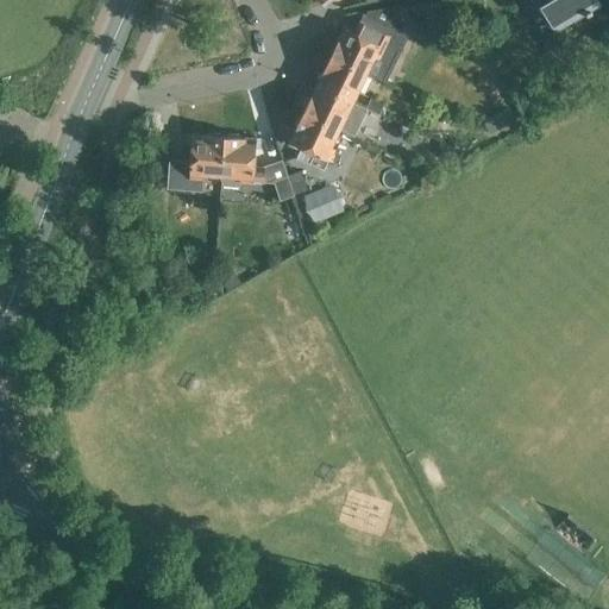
[(535,0),(541,10),(544,7),(556,29),(573,19),(577,24),(600,11),(596,5),(602,1),(600,0),(535,0)]
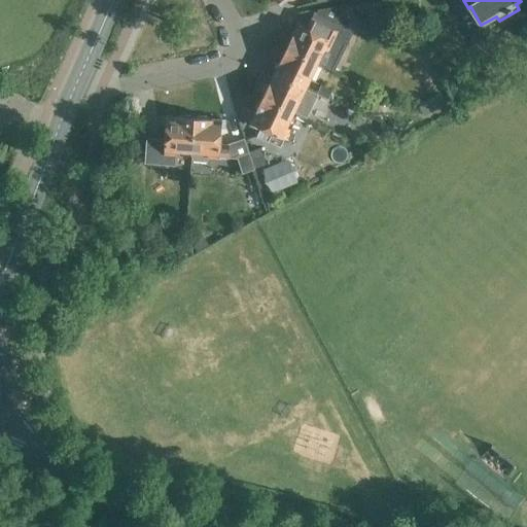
[(325,24),(335,28),(344,9),(335,5),(325,24)]
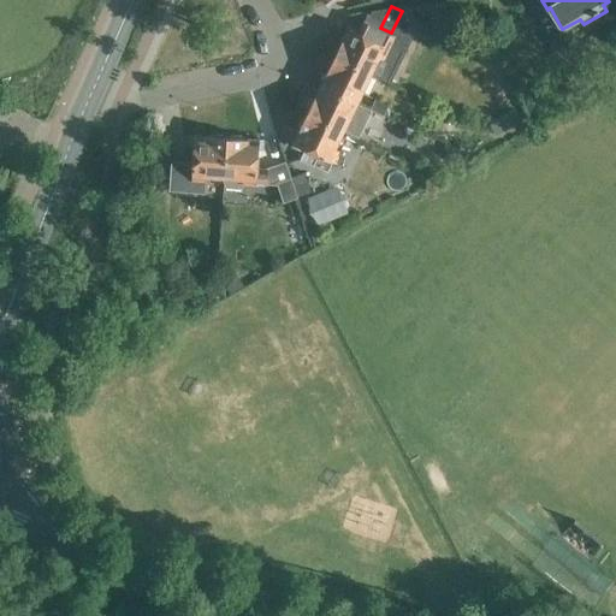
[(335,55),(373,75),(388,82),(413,33),(397,24),(392,34),(368,23),(363,33),(350,27),(335,55)]
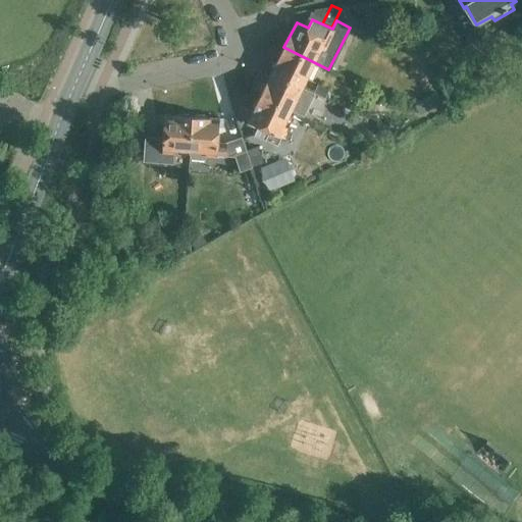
[(283,47),(272,71),(304,88),(316,63),(283,47)]
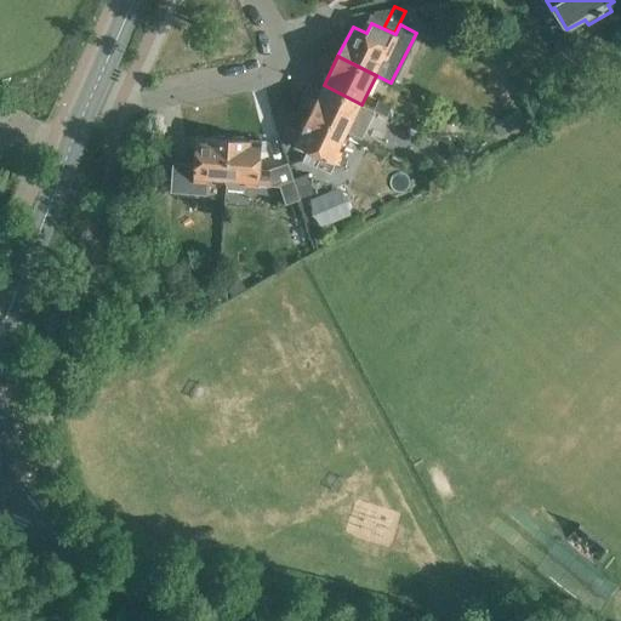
[(324,85),(309,114),(347,132),(360,140),(360,137),(372,143),(385,119),(372,113),(374,110),(362,104),(324,85)]
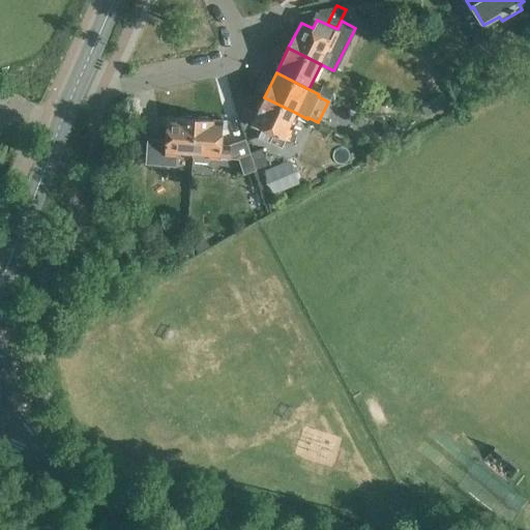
[(296,113),(264,97),(263,99),(261,100),(257,108),(258,111),(252,122),(263,127),(258,138),(272,144),(273,142),(283,147),(286,139),(288,140),(293,129),(290,127),(296,113)]
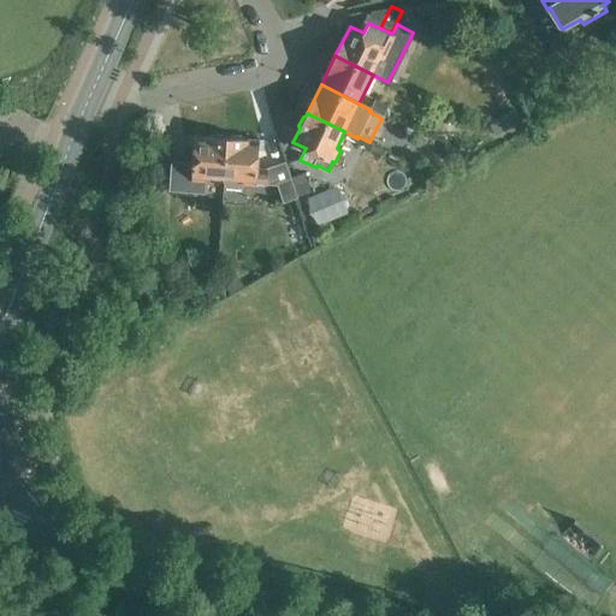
[(171,163),(169,193),(205,196),(206,177),(224,178),(226,135),(195,132),(193,165),(171,163)]
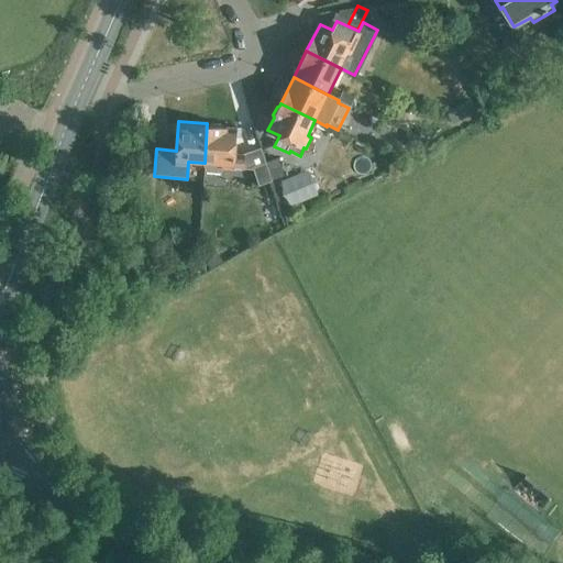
[(205,163),(205,169),(206,173),(219,173),(221,170),(221,169),(223,169),(223,168),(235,168),(245,168),(245,153),(236,153),(239,127),(207,123),(205,163)]
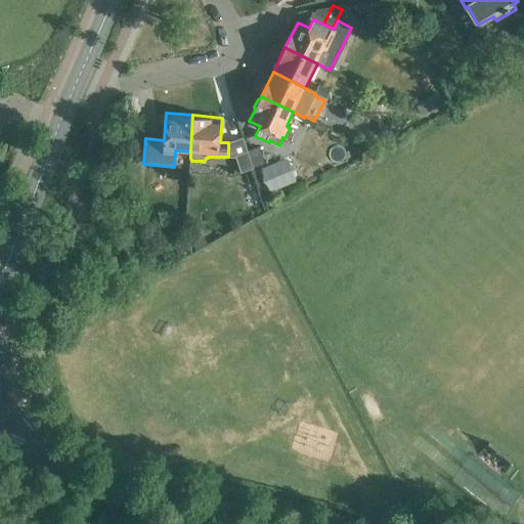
[(251,150),(256,165),(266,161),(261,146),(251,150)]
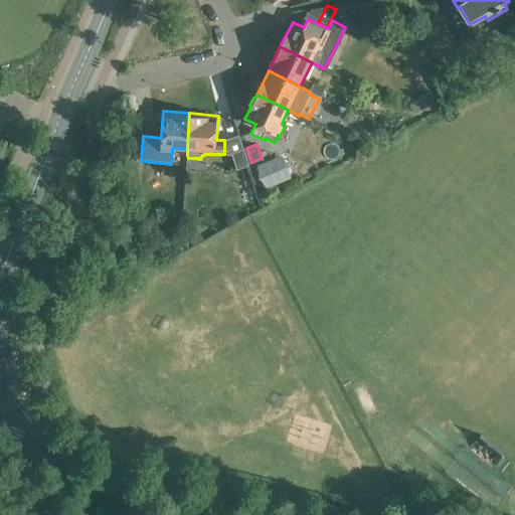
[(249,165),(244,151),(233,154),(242,183),(252,180),(247,165),(249,165)]
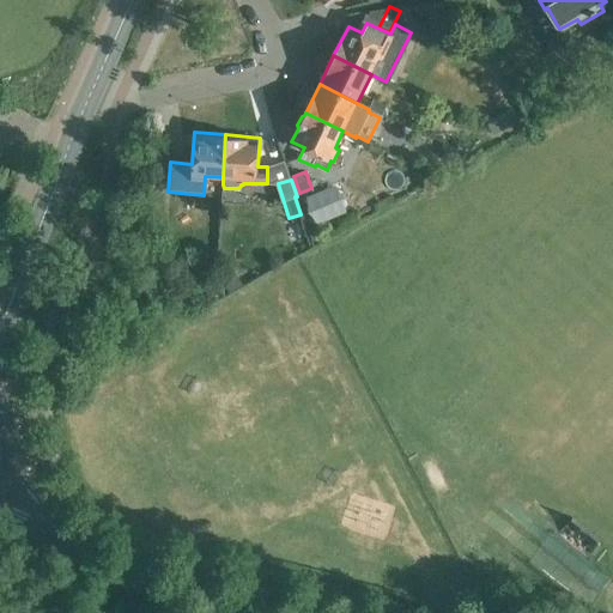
[(337,183),(305,196),(317,223),(347,210),(337,183)]
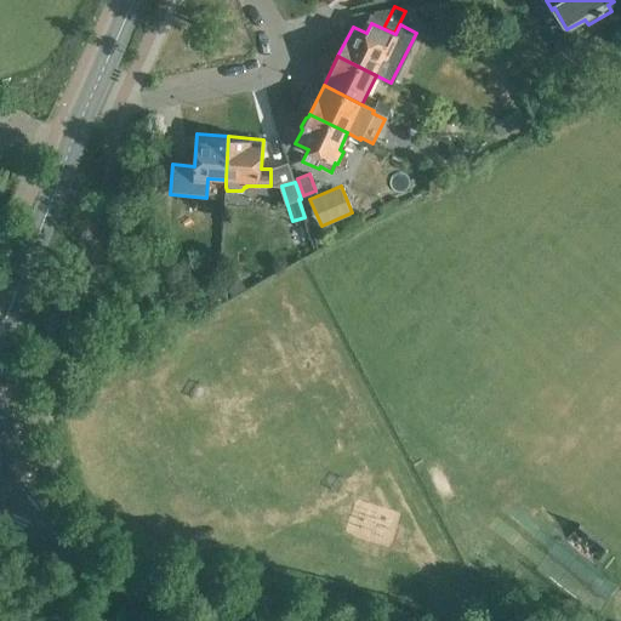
All buildings are outlined.
